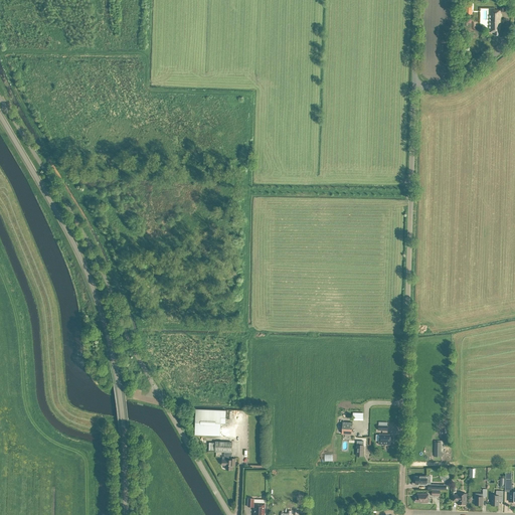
[(464,14),(472,15),(473,1),(465,1),(464,14)]
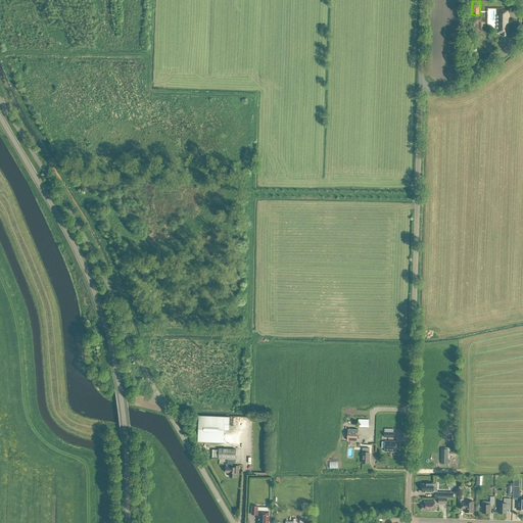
[(507,37),(507,31),(508,31),(509,10),(502,10),(502,11),(497,10),(497,33),(503,33),(503,36),(507,37)]
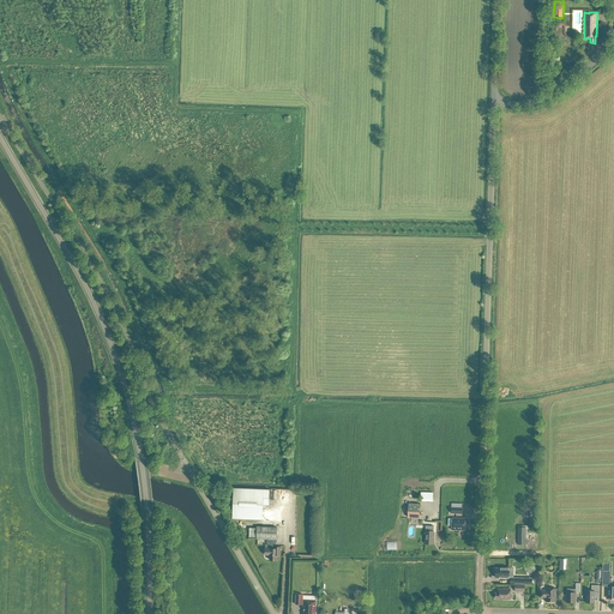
[(270,489),(234,488),(233,518),(263,519),(263,505),(269,505),(270,489)]
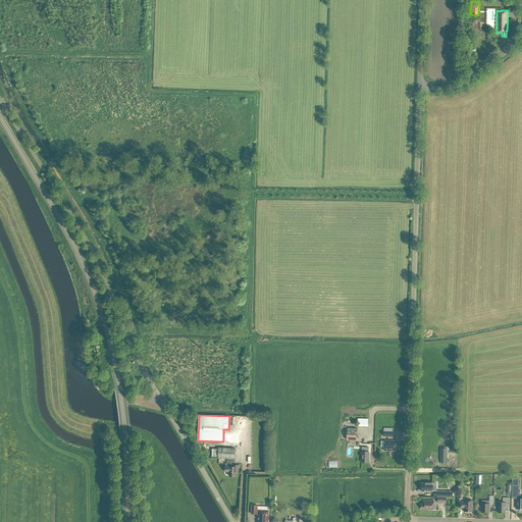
[(348,428),(347,439),(357,440),(357,428),(348,428)]
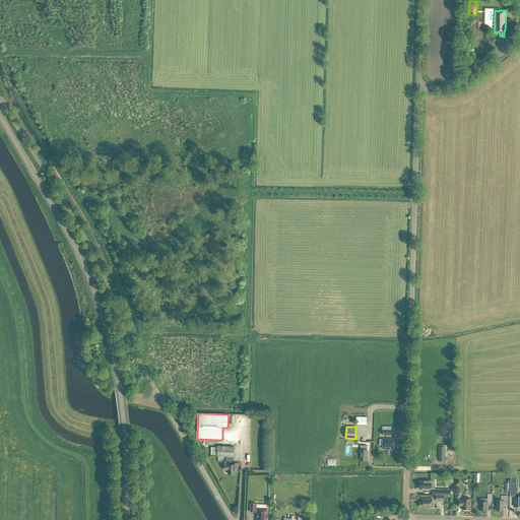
[(380,439),(380,445),(383,445),(383,449),(397,449),(397,442),(394,442),(394,439),(383,439),(380,439)]
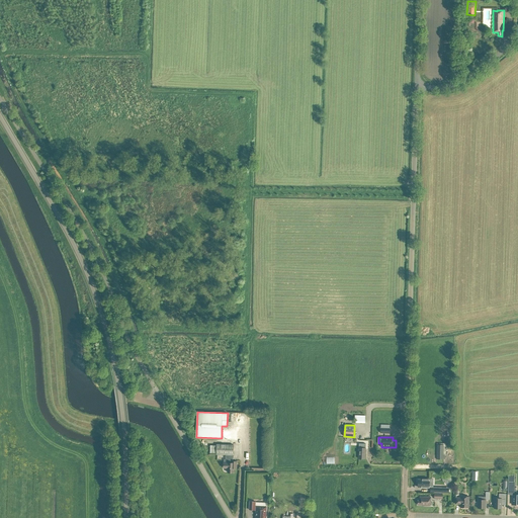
[(217,444),(217,445),(210,445),(210,453),(217,453),(217,454),(227,455),(226,459),(224,459),(224,462),(224,468),(228,468),(228,472),(234,472),(235,468),(237,468),(237,461),(233,461),(234,445),(217,444)]
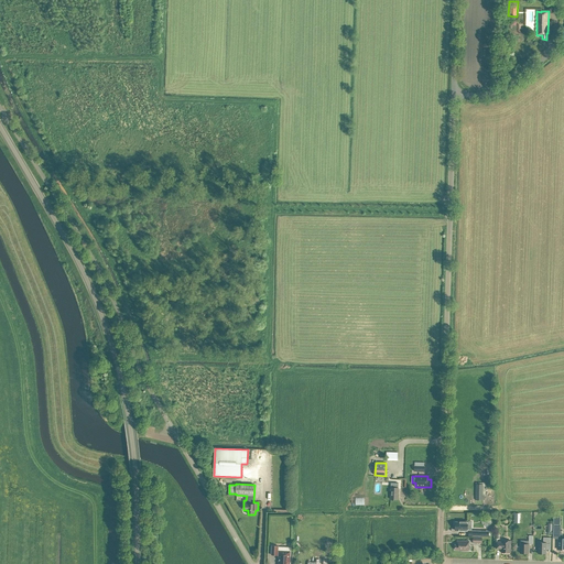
[(475,495),(475,500),(485,500),(485,495),(483,495),(483,484),(476,484),(475,495)]
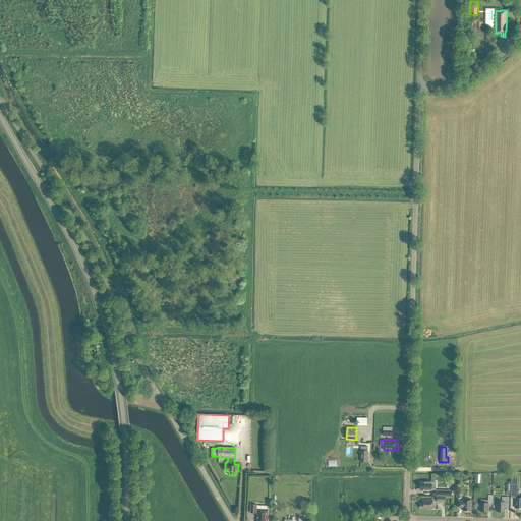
[(424,482),(420,482),(420,489),(424,489),(424,490),(431,490),(431,481),(424,481),(424,482)]
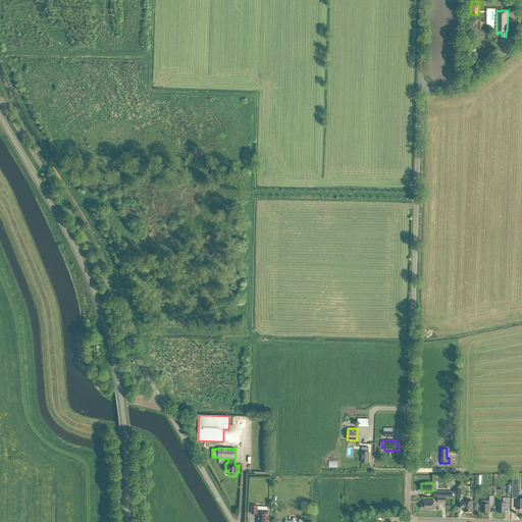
[(481,504),(481,512),(489,512),(489,504),(493,504),(493,496),(489,496),(489,501),(486,501),(482,501),(481,504)]
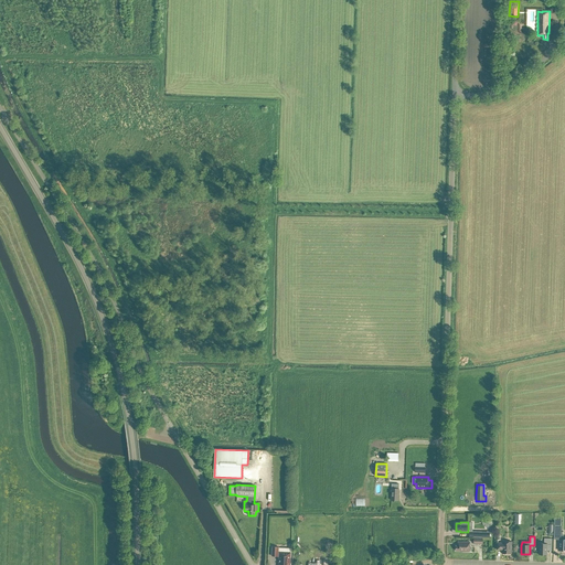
[(539,543),(539,554),(547,555),(547,547),(552,547),(552,539),(544,539),(544,544),(539,543)]
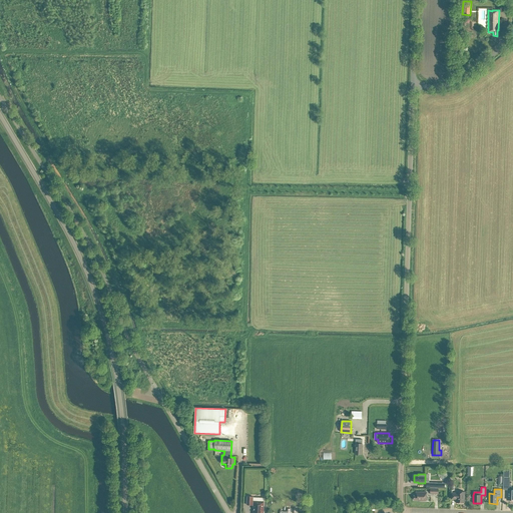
[(414,495),(414,500),(419,500),(419,501),(427,501),(427,492),(416,492),(416,495),(414,495)]
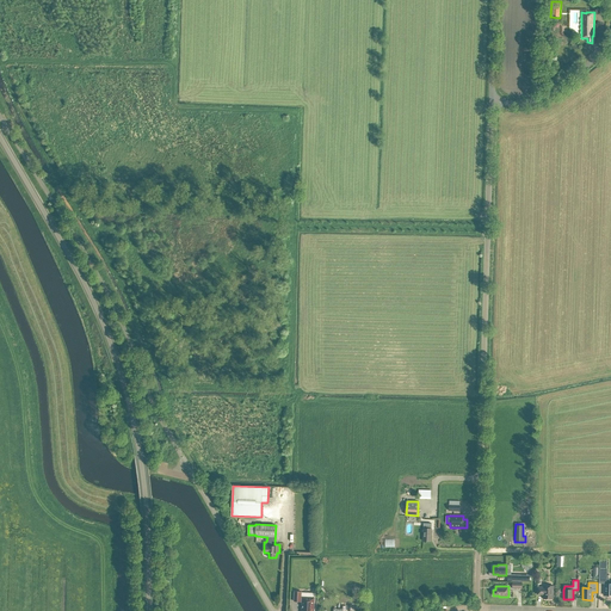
[(537,587),(537,594),(543,594),(543,598),(553,599),(553,586),(543,586),(543,587),(537,587)]
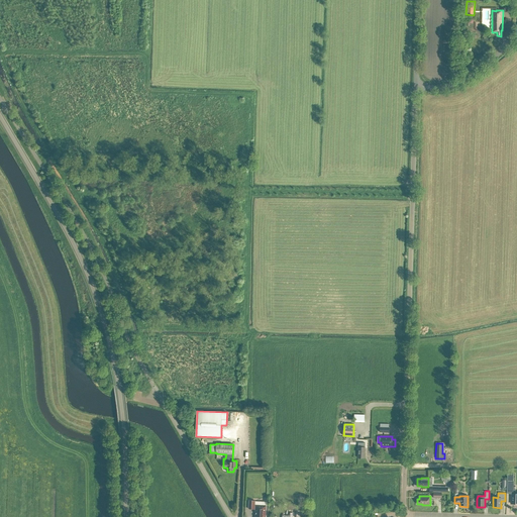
[(255,505),(255,503),(255,501),(255,500),(248,500),(248,509),(254,509),(254,507),(255,507),(255,512),(256,512),(255,514),(254,516),(266,516),(267,505),(263,505),(255,505)]
